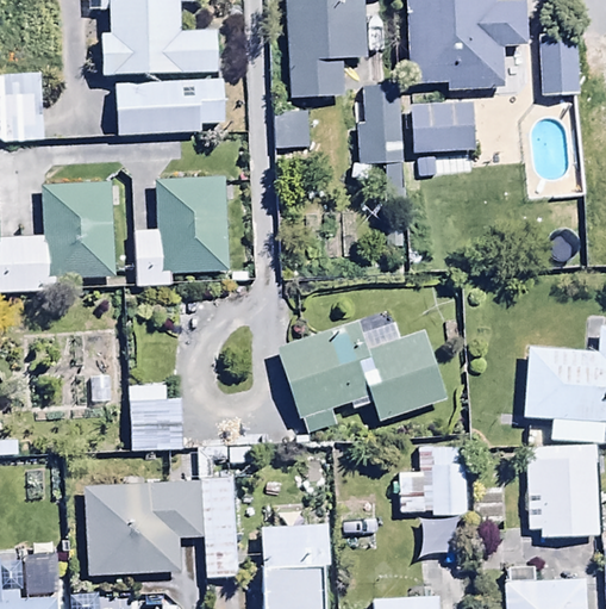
[(102,73),(218,70),(217,28),(180,28),(180,2),(194,2),(194,0),(88,0),(88,10),(111,10),(111,31),(101,31),(102,73)]
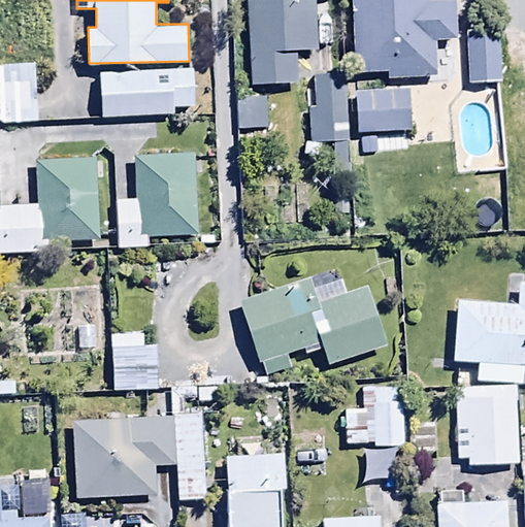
[(351,0),(354,71),(388,70),(388,78),(439,76),(437,37),(457,37),(455,0),(351,0)]
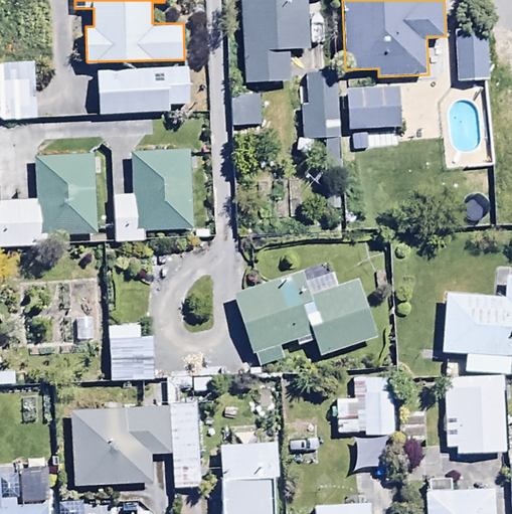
[(458,28),(459,81),(489,80),(488,27),(458,28)]
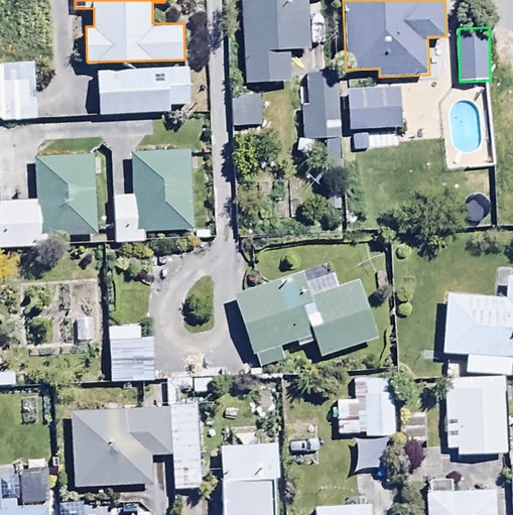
[(0,120),(37,119),(35,61),(0,62),(0,120)]
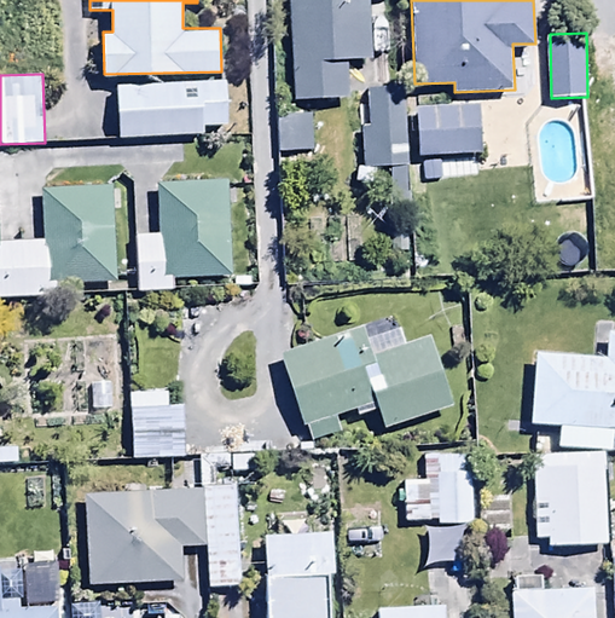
[(120,138),(204,133),(203,126),(226,125),(224,79),(117,84),(120,138)]
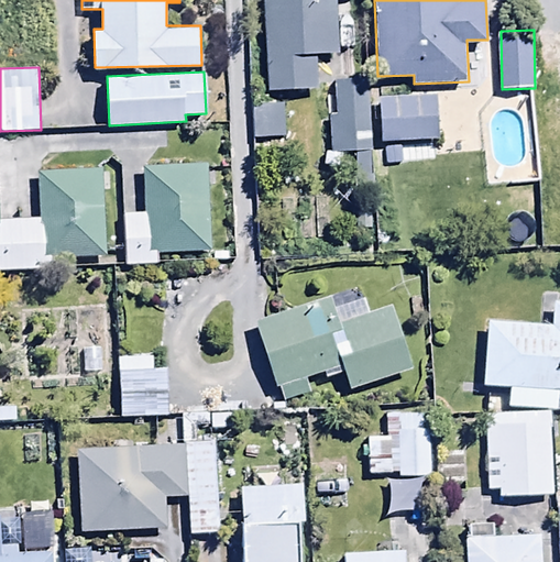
[(282,78),(252,78),(253,116),(283,114),(282,78)]
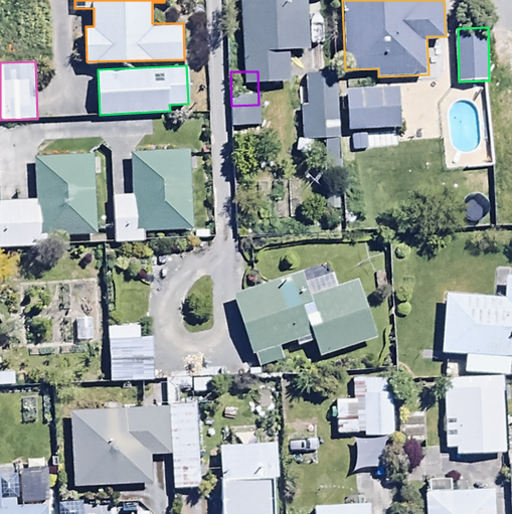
[(338,71),(307,72),(308,103),(301,103),(302,153),(317,152),(317,163),(341,162),(338,71)]
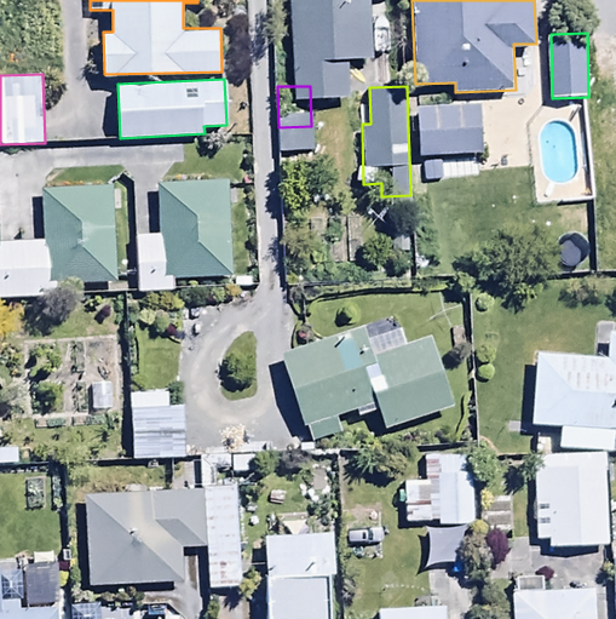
[(482,105),(419,108),(420,155),(483,153),(482,105)]
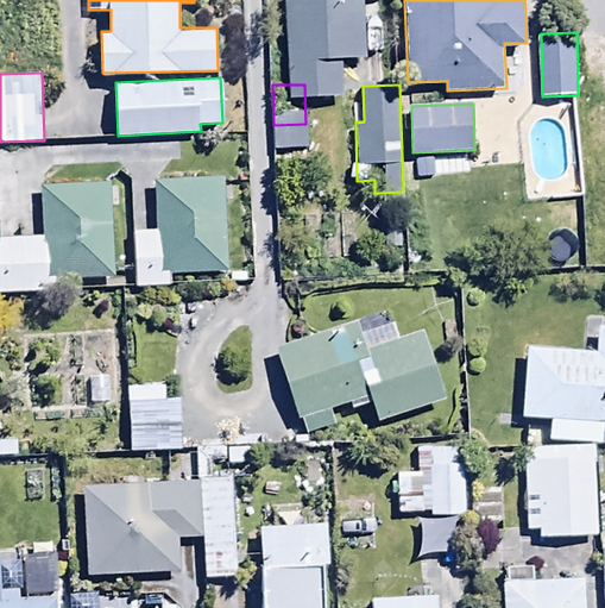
[(226,177),(156,180),(157,230),(136,231),(137,287),(171,286),(171,274),(228,273),(227,202),(233,202),(233,186),(226,186),(226,177)]
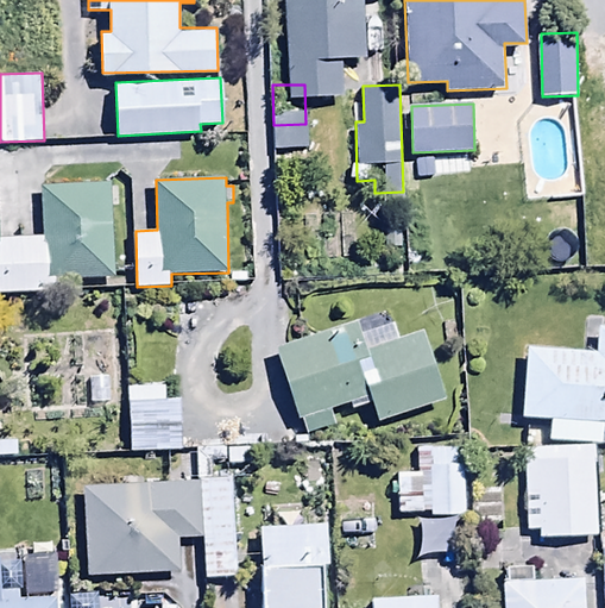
[(392,311),(277,345),(300,418),(304,417),(309,433),(338,425),(332,407),(350,402),(352,409),(372,402),(378,420),(446,400),(423,328),(401,336),(392,311)]
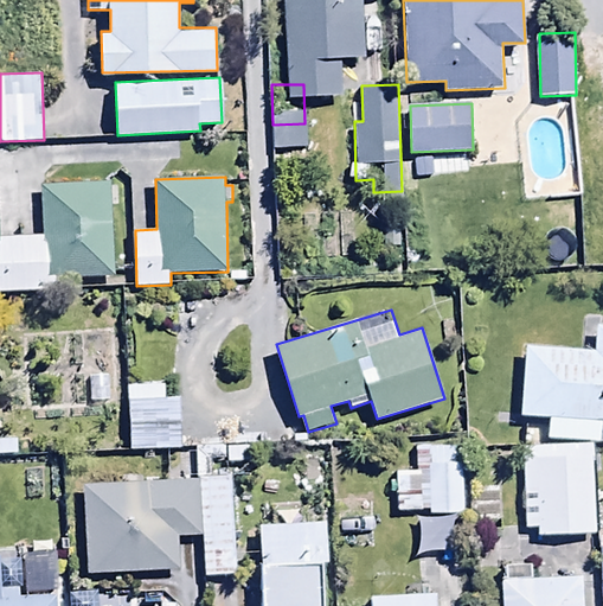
[(166,383),(129,383),(130,450),(183,448),(181,397),(166,397),(166,383)]
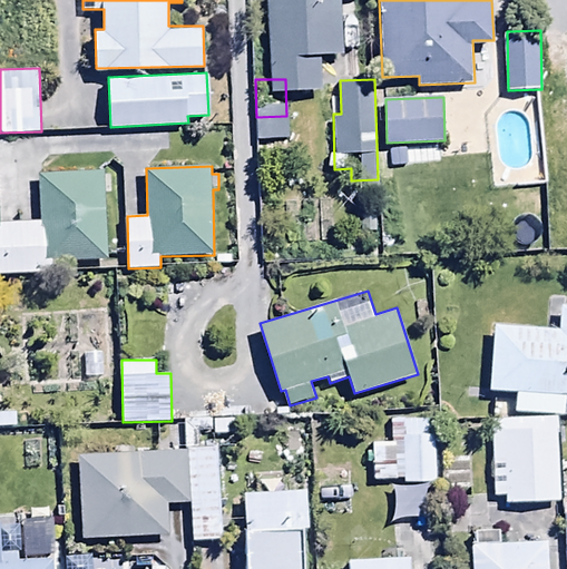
[(560,394),(494,392),(491,481),(558,482),(560,394)]
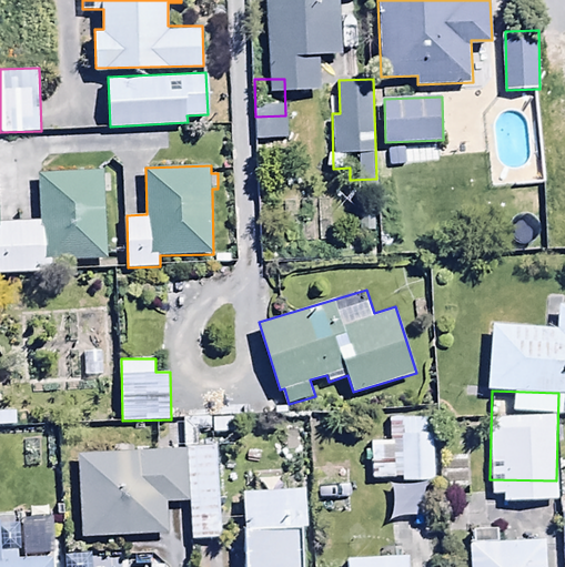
[(434,458),(433,406),(393,407),(394,459),(434,458)]
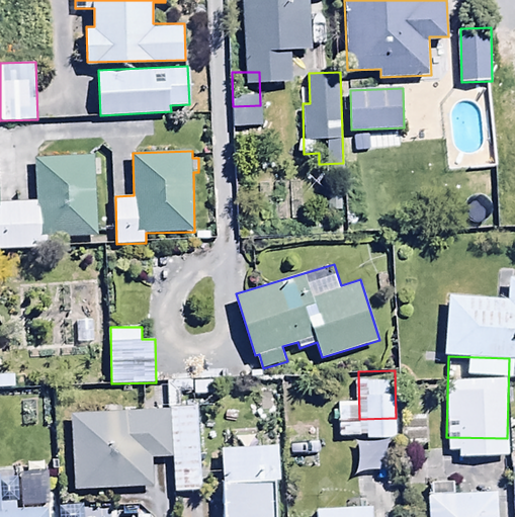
[(0,388),(29,386),(28,372),(0,373),(0,388)]
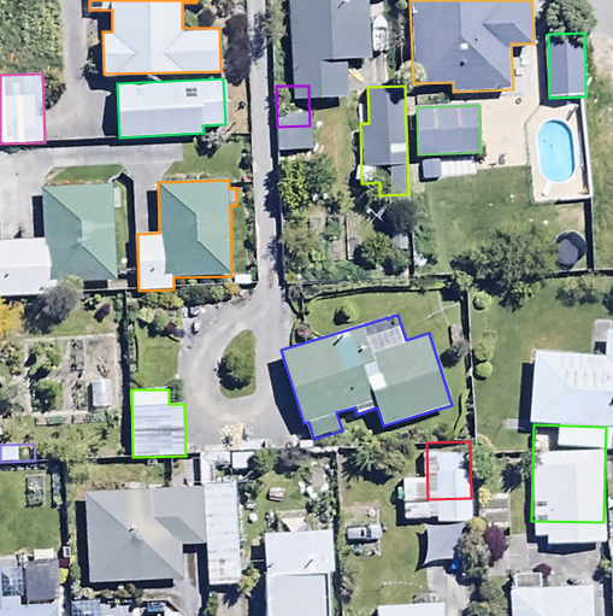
[(251,451),(202,453),(207,562),(255,559),(251,451)]
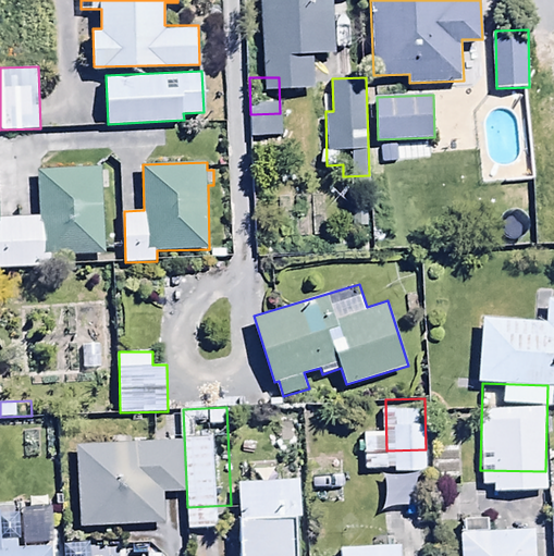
[(182,441),(77,443),(79,526),(164,521),(164,491),(183,491),(182,441)]
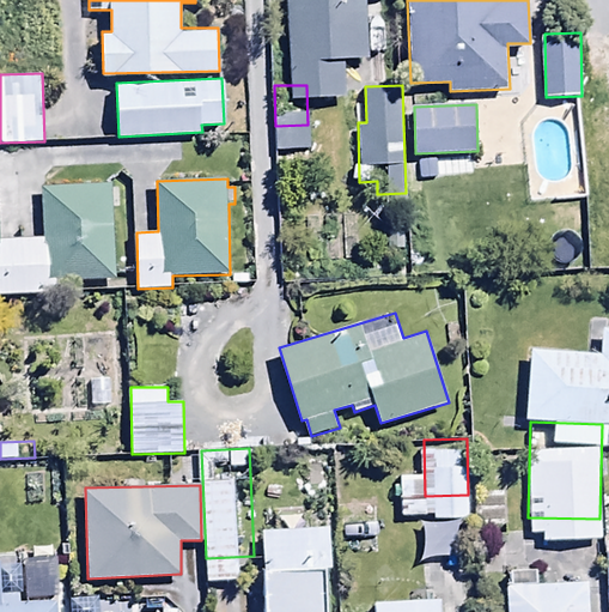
[(332,525),(262,527),(265,611),(328,611),(327,565),(333,565),(332,525)]
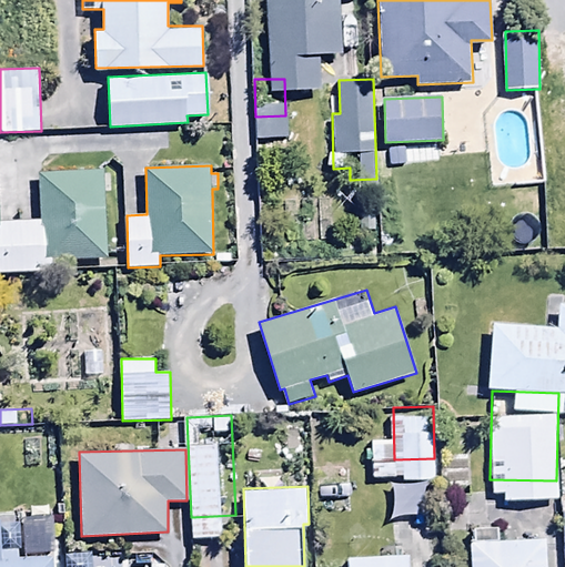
[(547,566),(545,514),(470,518),(472,566),(547,566)]
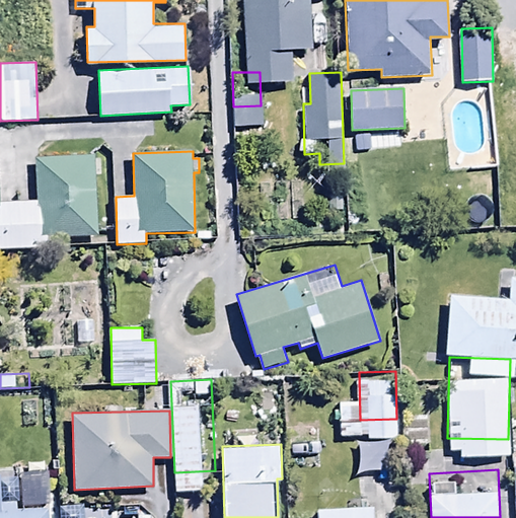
[(0,512),(0,517),(51,517),(51,507),(17,508),(17,502),(1,502),(2,513),(0,512)]
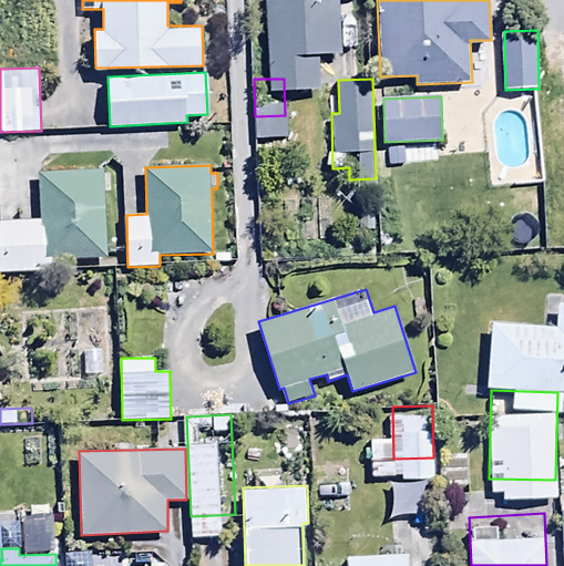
[(410,565),(410,553),(347,556),(347,565),(410,565)]
